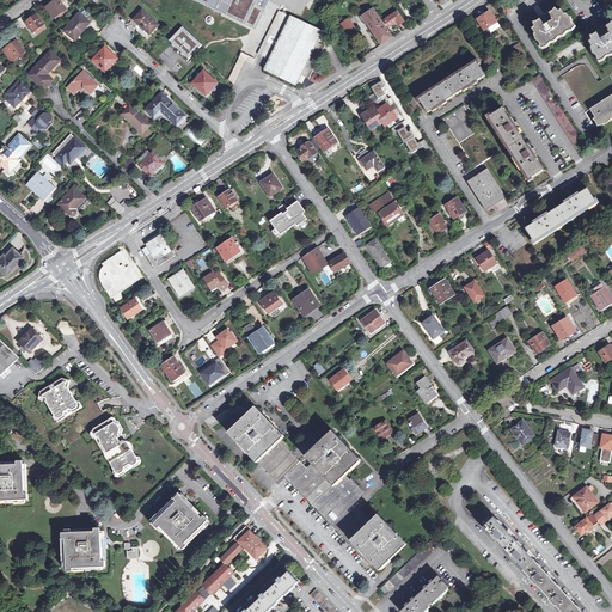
[(54,4),(53,2),(50,4),(51,6),(48,8),(55,18),(67,11),(60,0),(54,4)]
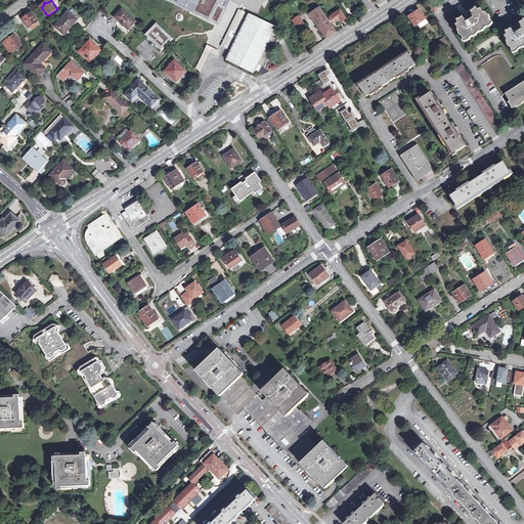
[(165,0),(177,6),(179,0),(185,0),(197,5),(192,13),(218,26),(226,9),(218,5),(221,0),(220,0),(165,0)]
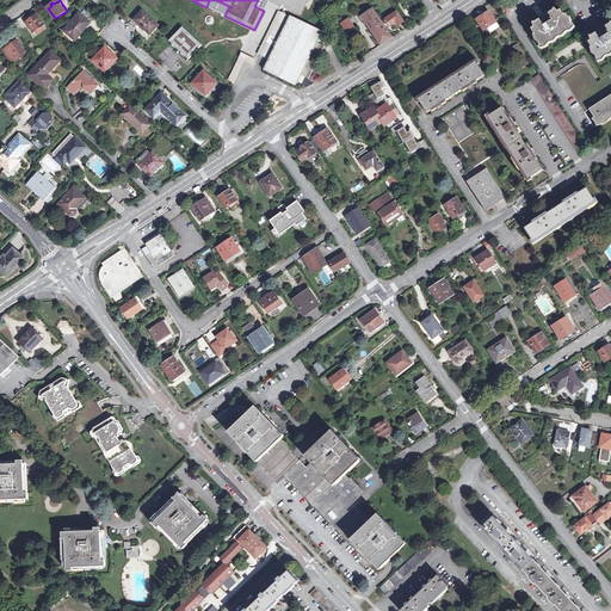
[(536,44),(537,49),(542,48),(545,44),(550,43),(554,38),(559,37),(562,32),(568,31),(572,26),(568,24),(567,19),(562,16),(557,11),(554,12),(550,10),(549,12),(545,14),(549,20),(539,26),(536,20),(532,23),(529,24),(530,29),(528,30),(531,35),(530,36),(531,41),(536,44)]
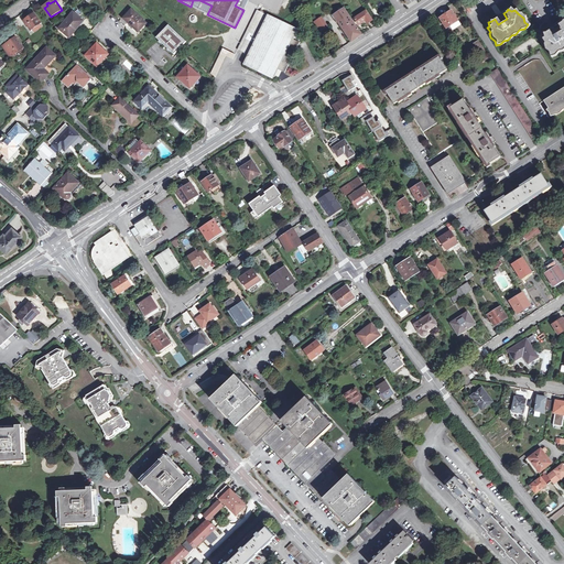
[(237,51),(240,52),(260,11),(257,10),(237,51)]
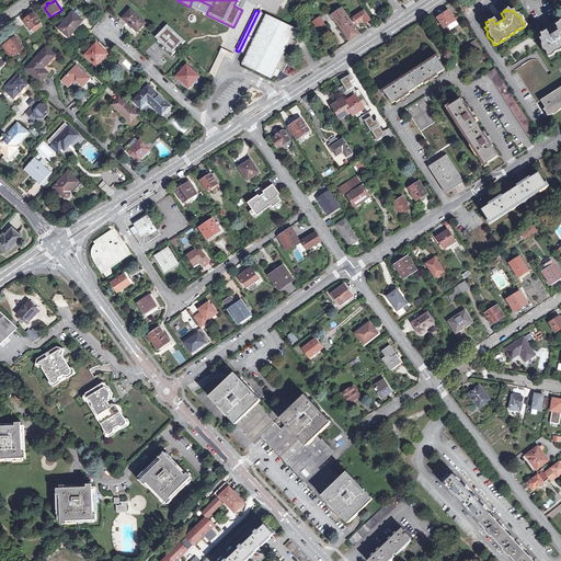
[(358,35),(342,10),(331,16),(348,42),(358,35)]
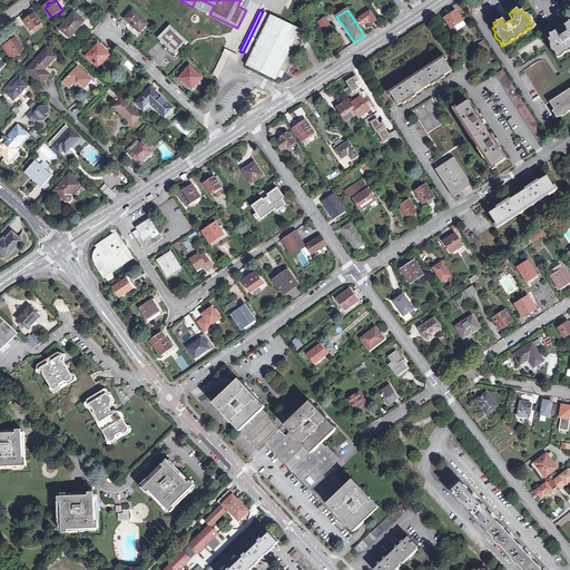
[(135,27),(141,32),(148,26),(134,11),(126,20),(134,28),(135,27)]
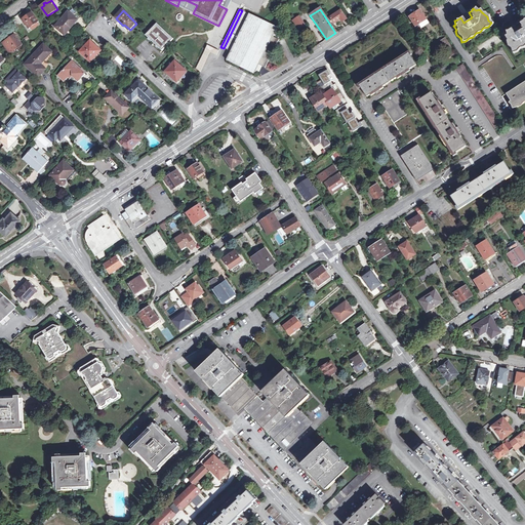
[(270,25),(242,10),(224,48),(231,51),(227,61),(254,75),(258,66),(265,68),(279,40),(273,37),(277,28),(270,25)]
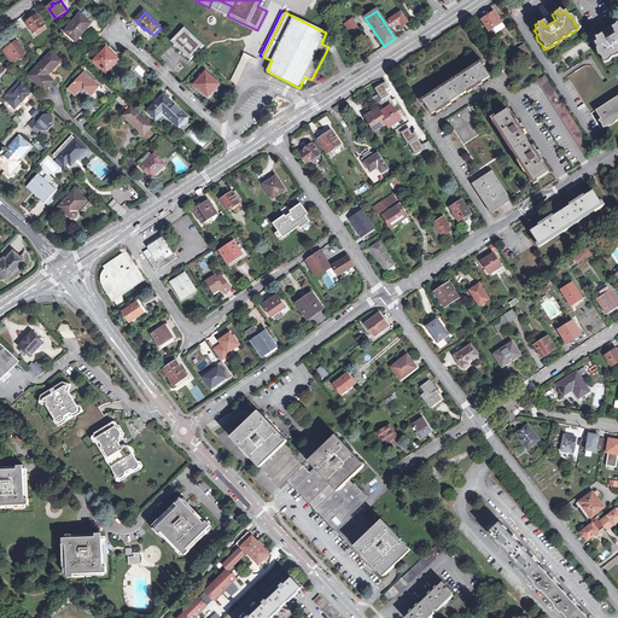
[(483,19),(489,30),(494,28),(502,22),(495,12),(483,19)]
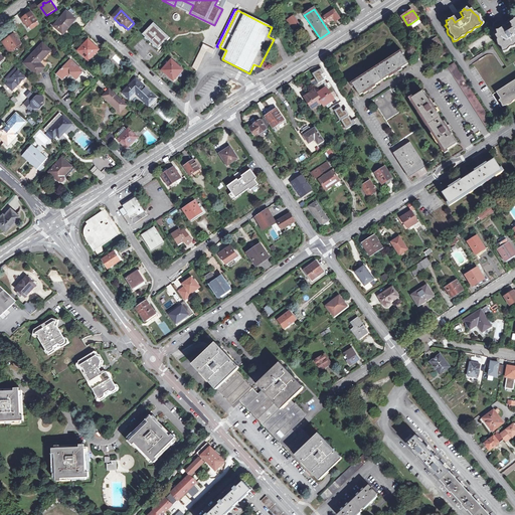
[(28,28),(38,22),(31,11),(26,15),(27,17),(23,20),(28,28)]
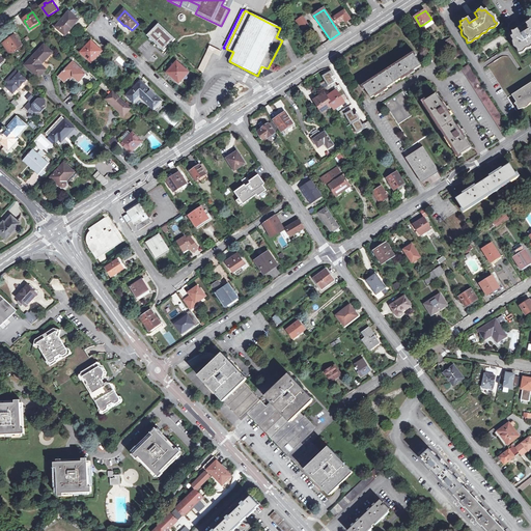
[(343,24),(350,20),(343,11),(333,18),(337,24),(342,21),(343,24)]
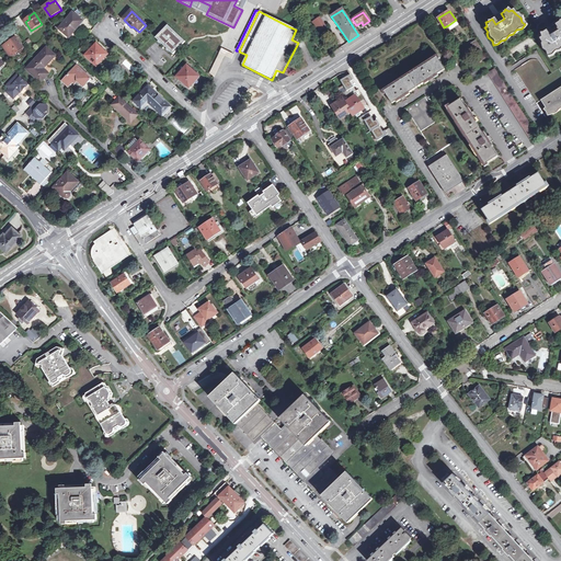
[(501,13),(492,19),(495,24),(504,19),(501,13)]
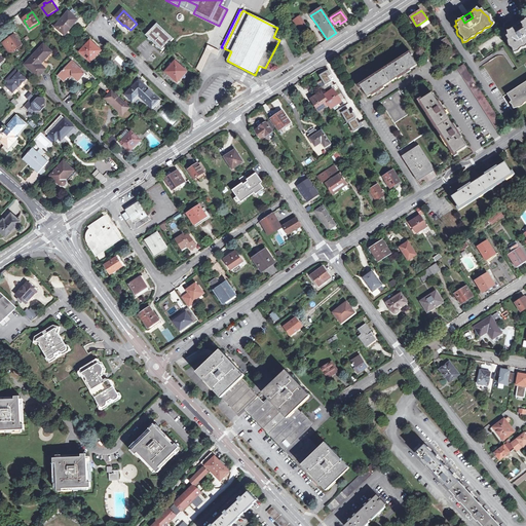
[(71,29),(77,22),(69,14),(58,28),(65,34),(70,28),(71,29)]
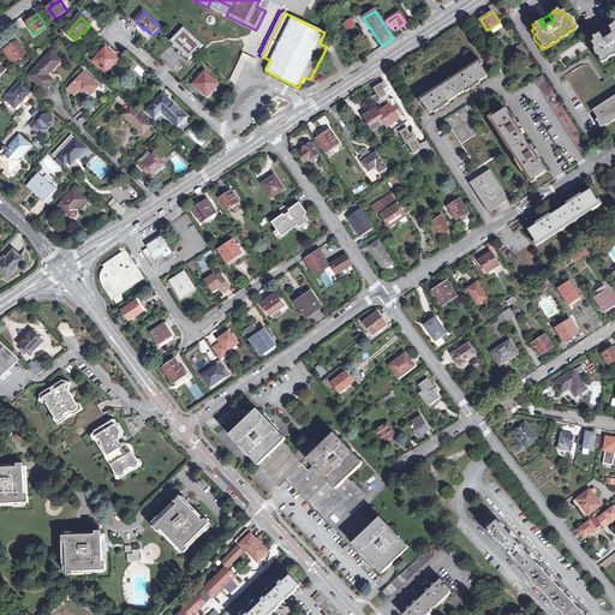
[(500,22),(491,28),(494,33),(502,27),(500,22)]
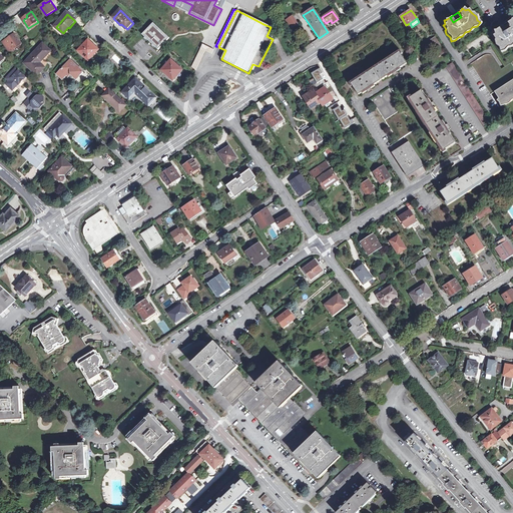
[(498,49),(499,53),(503,51),(506,48),(510,47),(512,43),(512,21),(510,19),(509,21),(506,23),(509,29),(501,33),(498,29),(495,31),(492,31),(493,35),(491,36),(494,40),(493,41),(494,46),(498,49)]
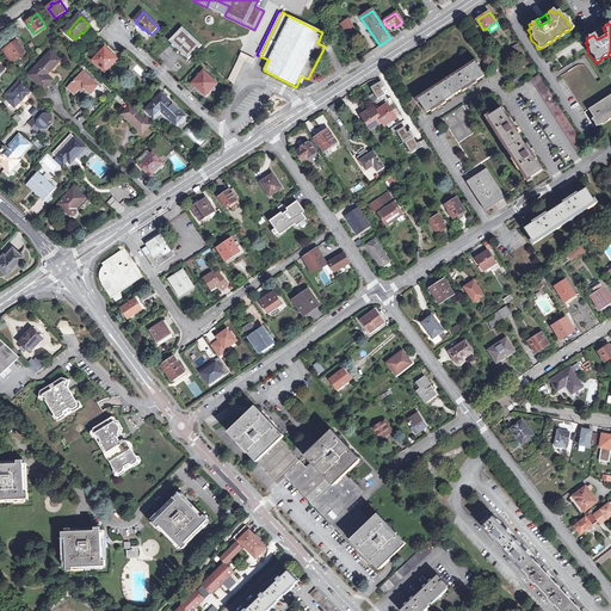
[(603,28),(593,35),(597,39),(606,35),(603,28)]
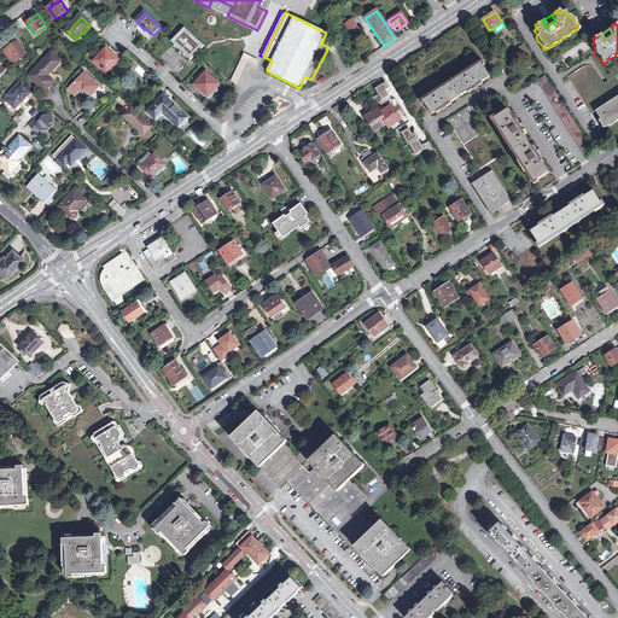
[(185,29),(173,46),(191,63),(204,47),(185,29)]
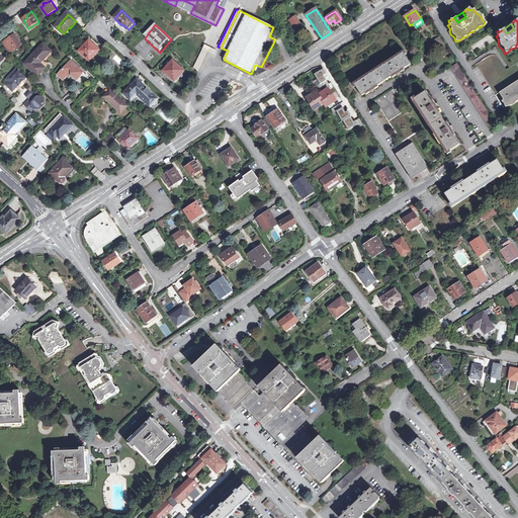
[(11,38),(5,42),(12,53),(22,46),(16,35),(11,38)]
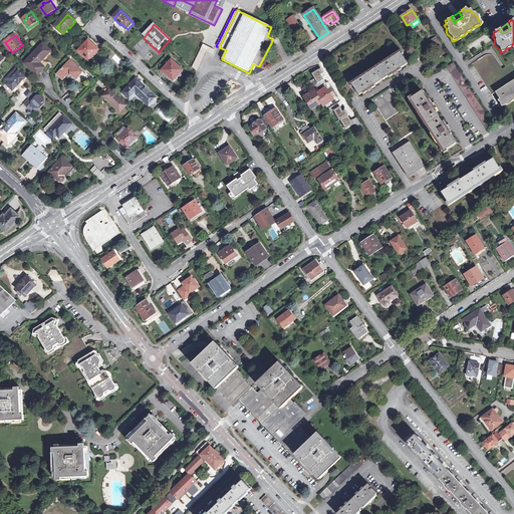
[(446,54),(436,37),(432,39),(435,43),(432,45),(440,58),(446,54)]
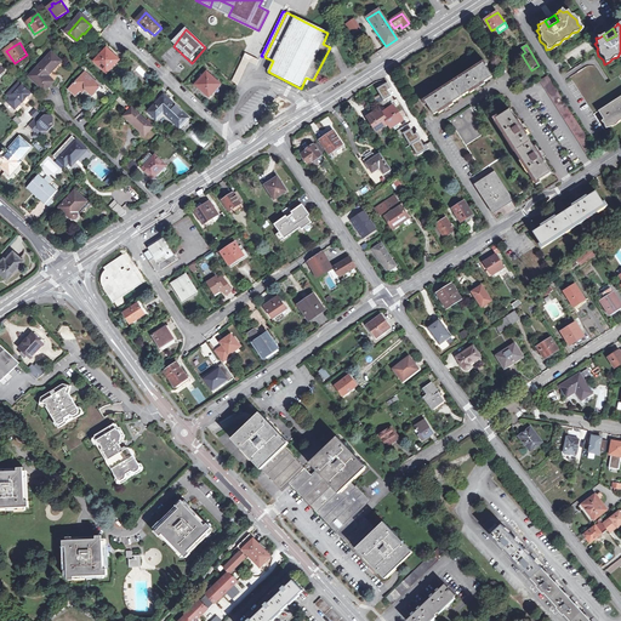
[(107,50),(95,63),(107,74),(120,62),(107,50)]
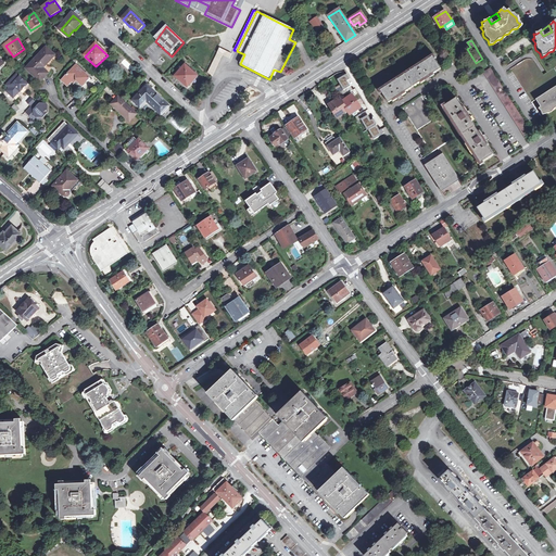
[(230,58),(232,52),(218,47),(207,74),(213,76),(222,55),(230,58)]
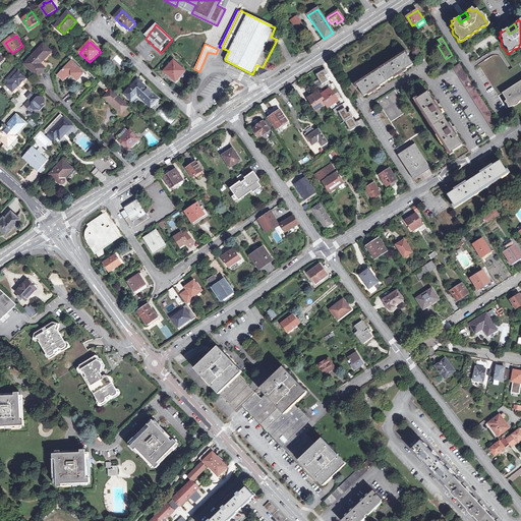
[(41,64),(41,63),(51,52),(43,45),(24,64),(38,76),(45,68),(41,64)]
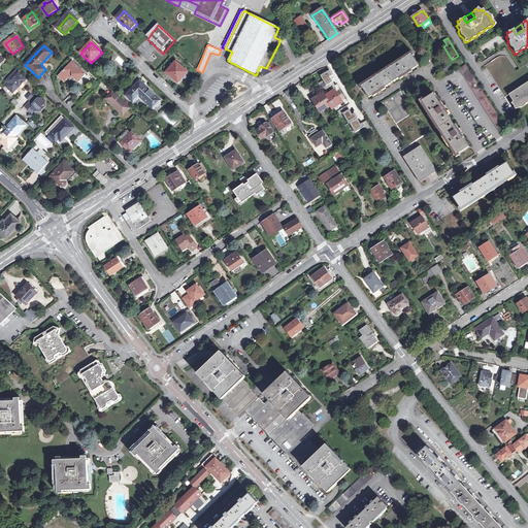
[(509,95),(518,107),(522,105),(521,103),(527,99),(527,63),(517,71),(501,50),(483,62),(505,97),(509,95)]
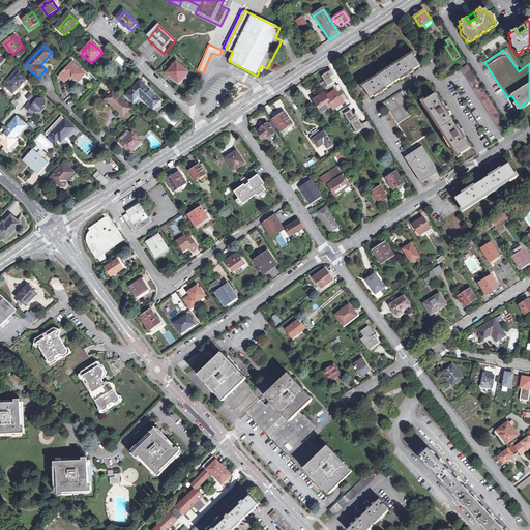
[(363,88),(370,97),(377,93),(381,90),(403,76),(409,72),(420,65),(414,56),(416,55),(413,51),(359,85),(362,89),(363,88)]
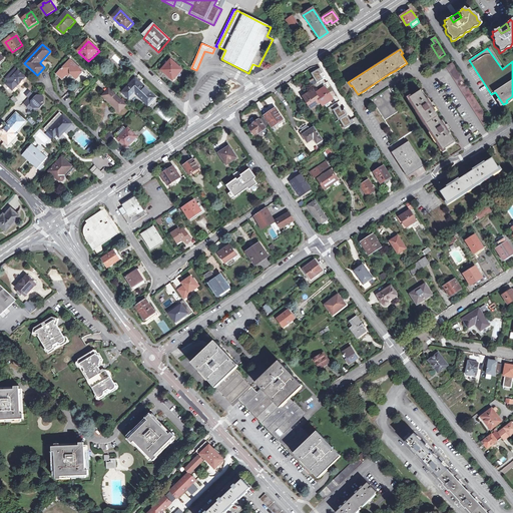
[(69,77),(70,75),(74,79),(78,75),(79,76),(82,72),(79,69),(79,68),(74,63),(74,64),(69,60),(56,74),(62,79),(66,74),(69,77)]
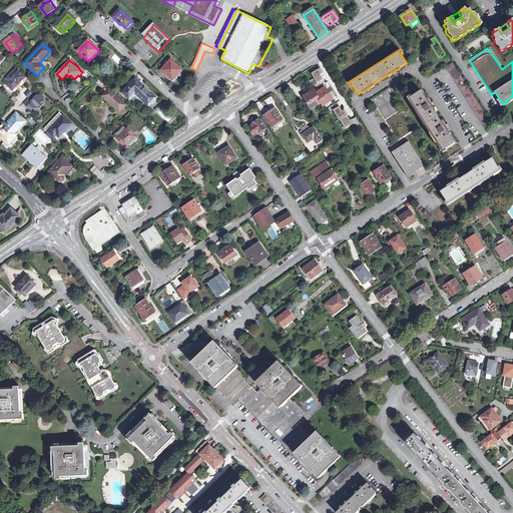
[(170,61),(161,71),(172,81),(181,72),(170,61)]
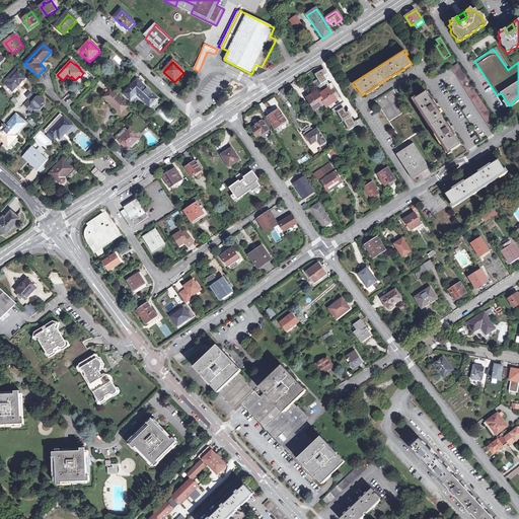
[(497,125),(458,63),(451,68),(491,129),(497,125)]
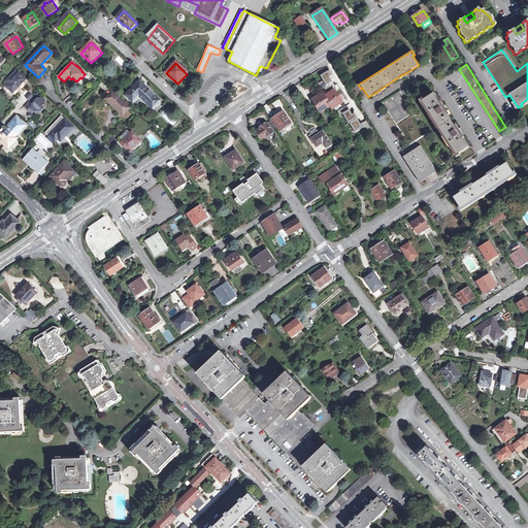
[(11,92),(15,87),(17,89),(18,89),(17,88),(19,87),(20,88),(26,79),(19,73),(15,71),(6,81),(8,84),(6,87),(11,92)]
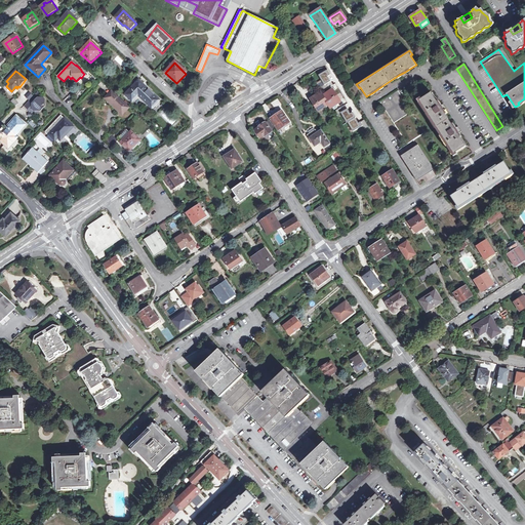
[(318,89),(321,93),(328,88),(326,85),(330,82),(327,77),(330,76),(327,71),(318,76),(324,86),(318,89)]
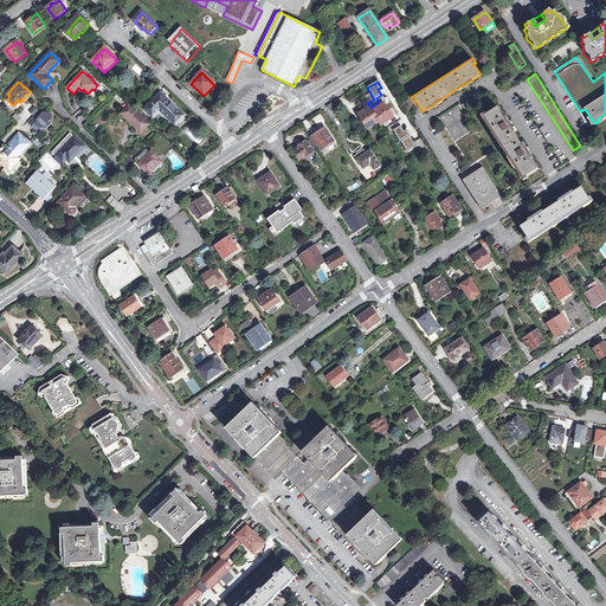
[(133,122),(131,124),(141,131),(148,124),(115,92),(110,98),(122,109),(121,111),(122,113),(133,122)]
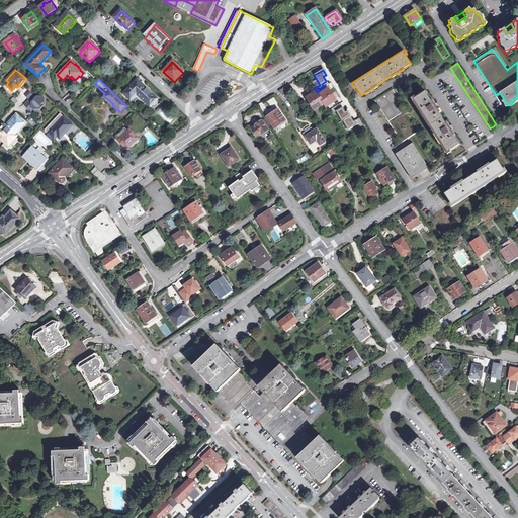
[(136,96),(150,108),(158,100),(136,79),(121,95),(130,103),(136,96)]
